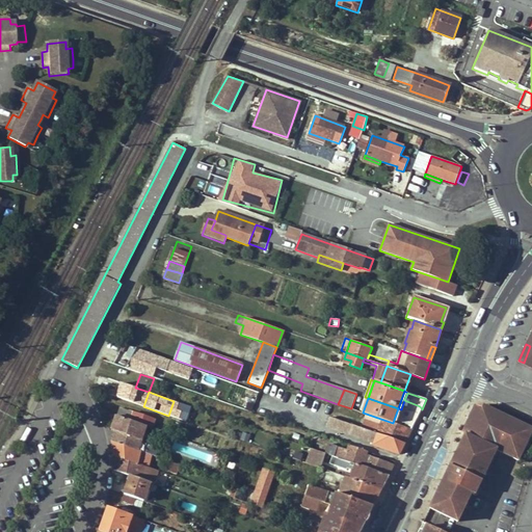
[(464,433),(450,464),(455,468),(448,481),(443,479),(429,507),(457,521),(471,493),(474,495),(496,449),(519,459),(531,431),(531,427),(484,404),(482,408),(478,406),(475,413),(472,411),(468,420),(475,423),(469,434),(464,433)]
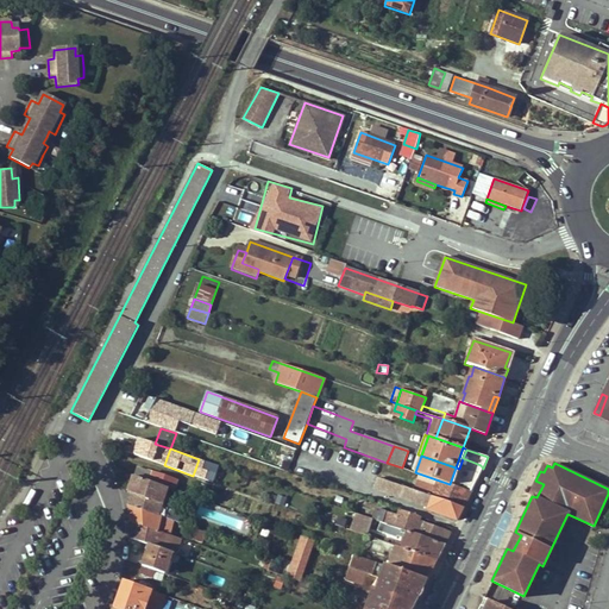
[(155,473),(138,468),(135,477),(151,483),(155,473)]
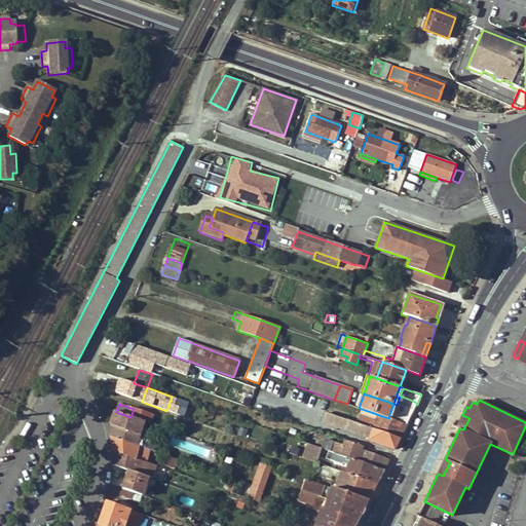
[(397,405),(393,404),(388,418),(391,420),(397,405)]
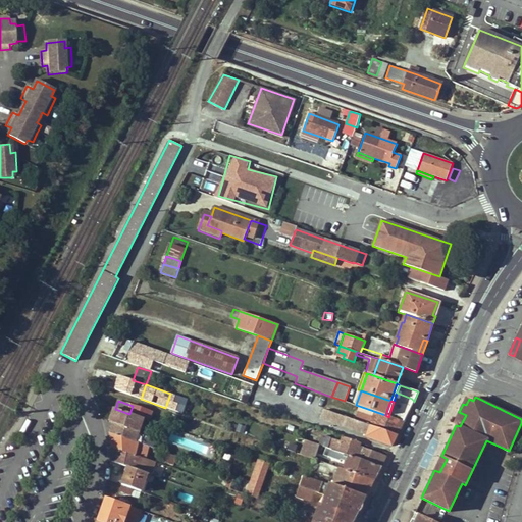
[(400,430),(404,422),(388,417),(385,415),(359,406),(357,413),(373,418),(370,426),(397,435),(400,430)]
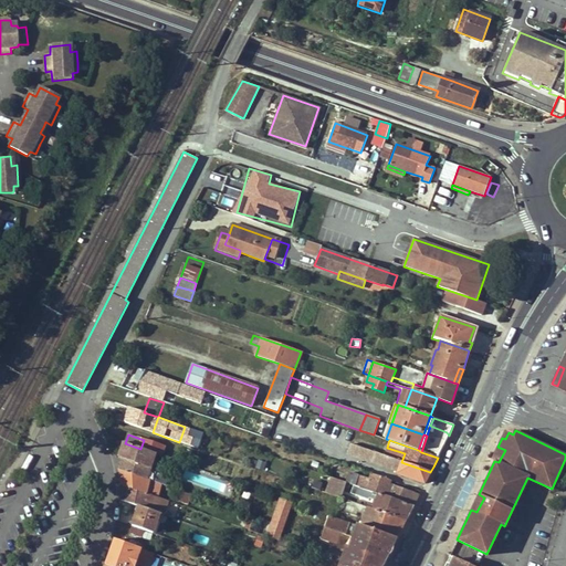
[(122,459),(119,470),(147,480),(149,480),(154,482),(156,482),(161,485),(167,486),(169,481),(150,469),(156,454),(140,449),(125,443),(124,443),(119,458),(122,459)]
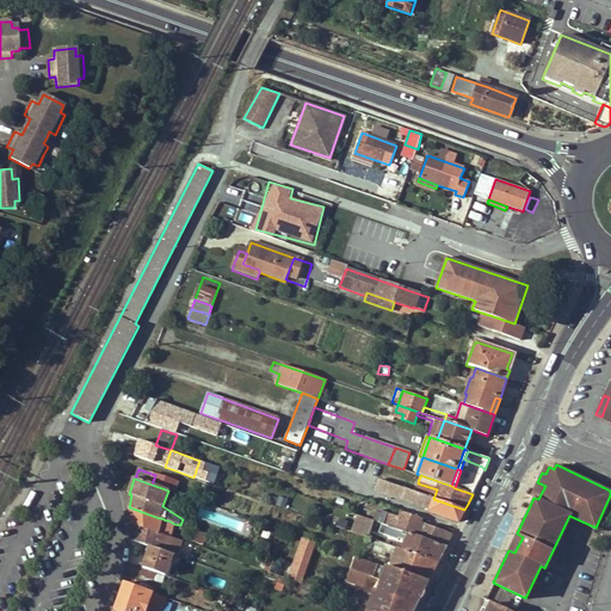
[(433,499),(380,480),(376,489),(402,499),(402,500),(430,510),(430,512),(458,523),(464,510),(433,499)]
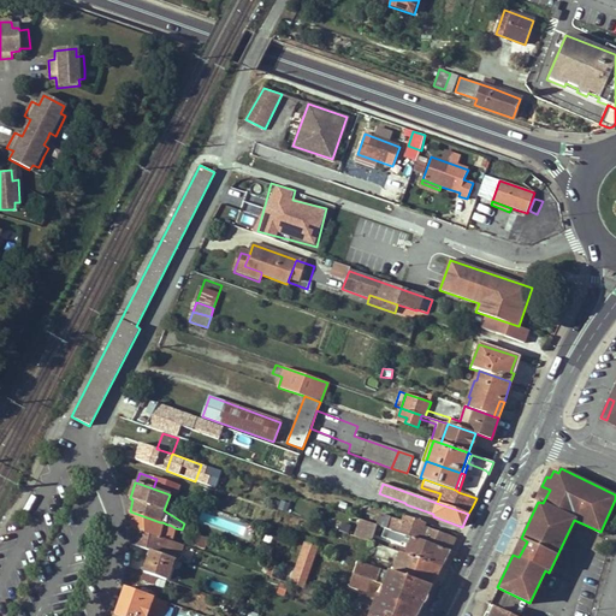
[(404,516),(421,522),(425,514),(402,505),(398,514),(404,516)]
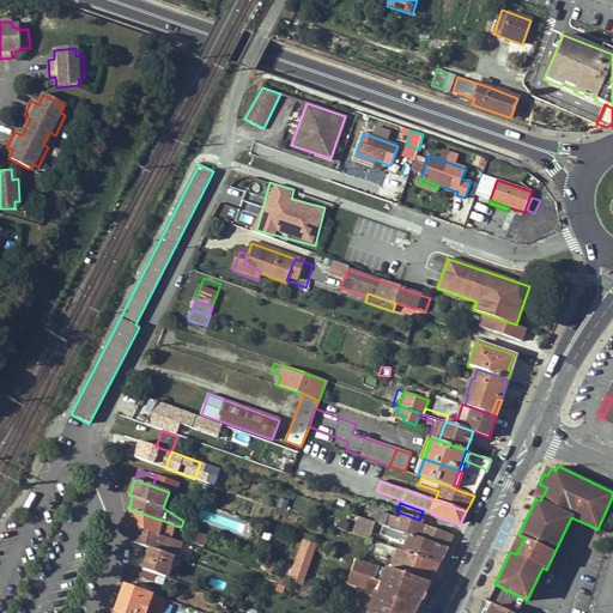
[(199,505),(195,521),(244,533),(248,517),(199,505)]
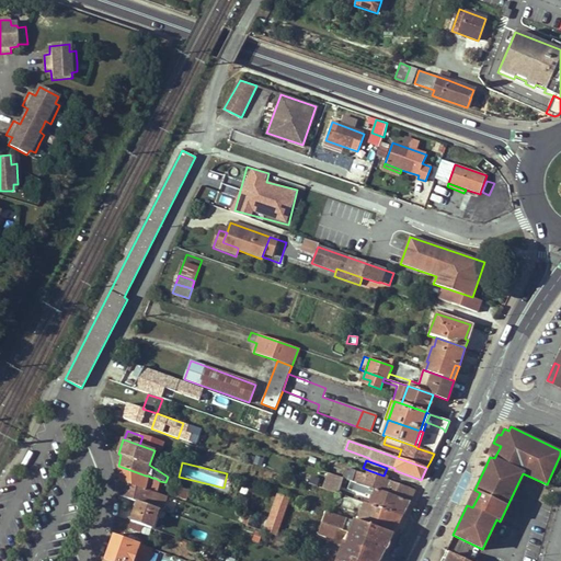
[(152,478),(148,476),(146,476),(118,466),(117,465),(119,481),(145,490),(151,492),(153,493),(157,494),(160,481),(155,478),(152,478)]
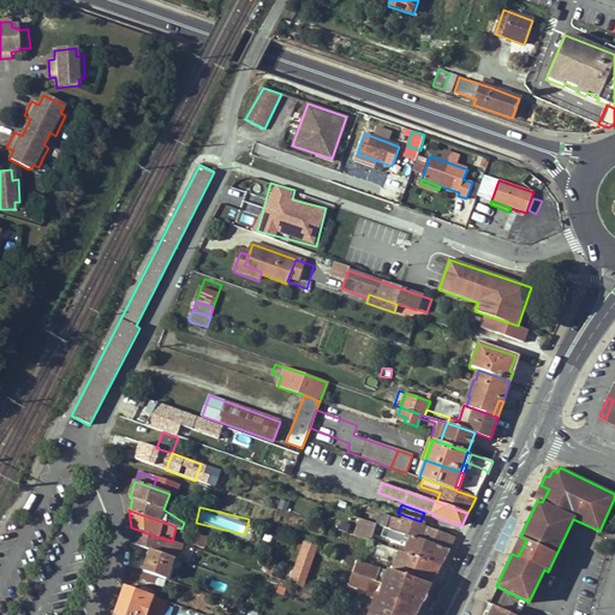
[(455,538),(423,526),(424,523),(421,521),(404,515),(401,521),(381,514),(376,525),(377,525),(384,527),(449,550),(452,545),(455,538)]
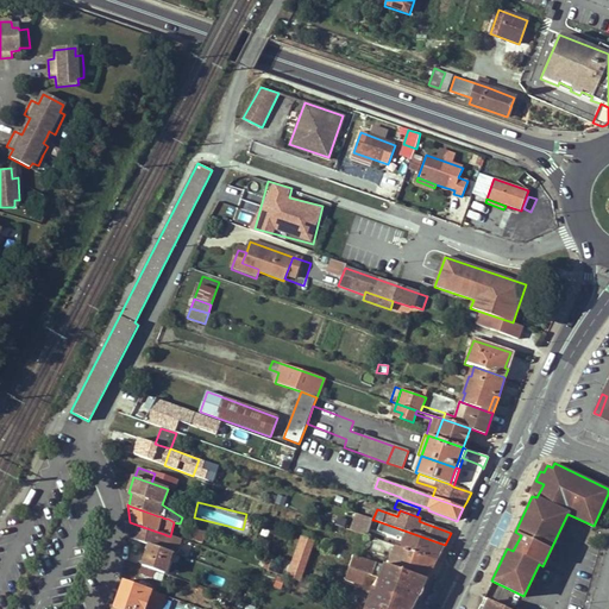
[(346,529),(368,537),(374,520),(372,520),(352,513),(346,529)]
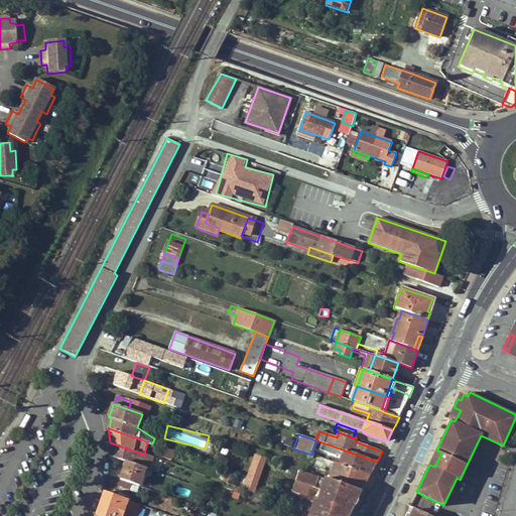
[(127,462),(136,465),(141,454),(139,453),(133,450),(110,442),(111,448),(111,456),(127,462)]
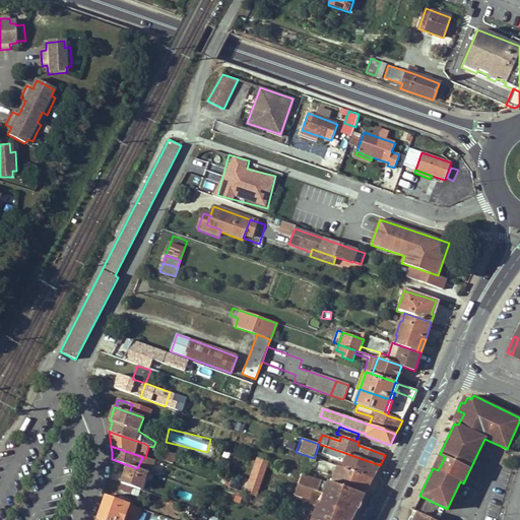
[(376,474),(380,465),(325,446),(323,453),(338,459),(339,457),(346,460),(343,468),(373,479),(376,474)]
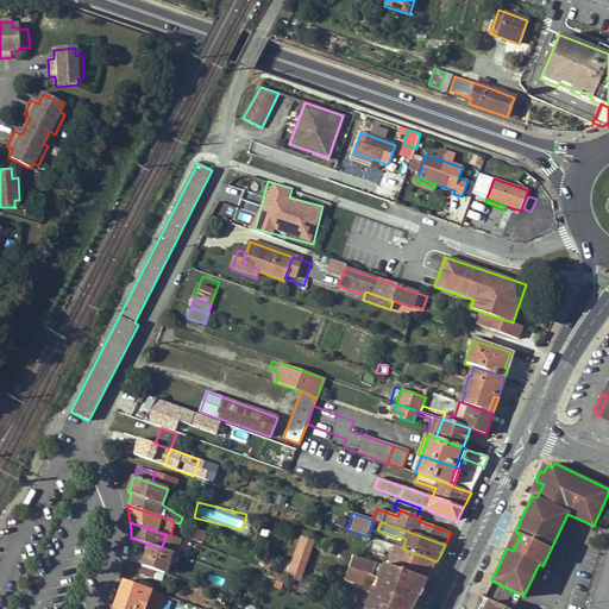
[(193,540),(202,544),(206,533),(196,529),(193,540)]
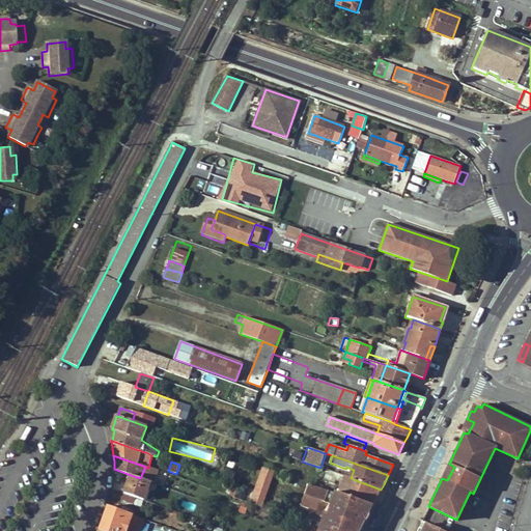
[(447,480),(454,467),(449,464),(442,478),(447,480)]
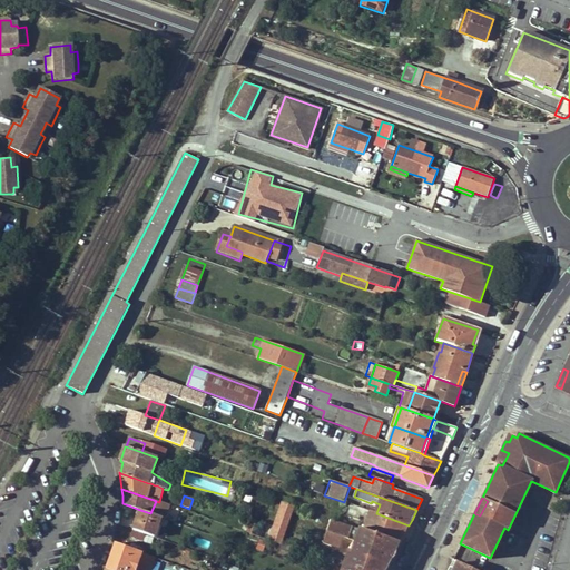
[(295,507),(285,502),(282,513),(292,517),(295,507)]
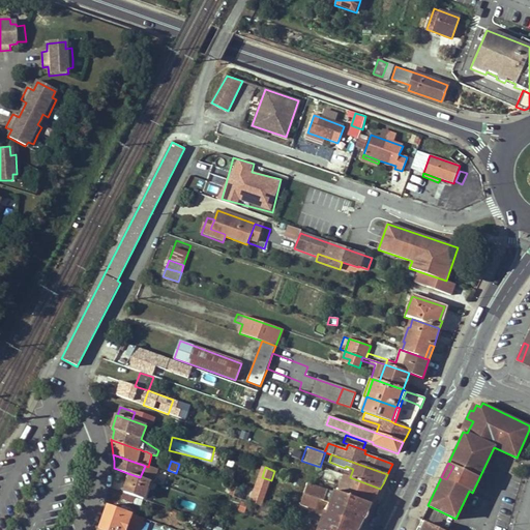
[(350,477),(327,469),(323,478),(334,482),(335,479),(343,481),(339,494),(372,505),(375,499),(380,489),(350,477)]
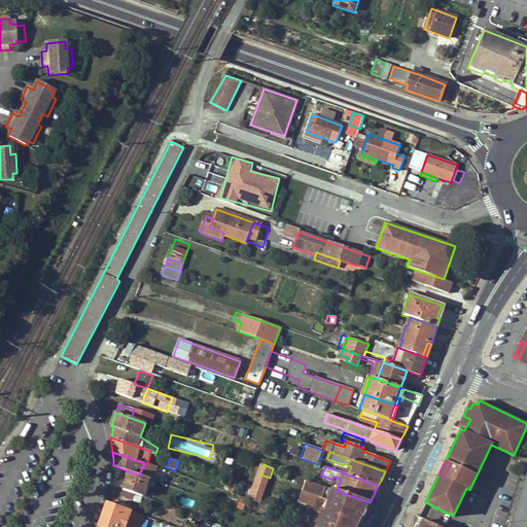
[(135,494),(143,496),(149,479),(139,475),(130,471),(124,490),(135,494)]
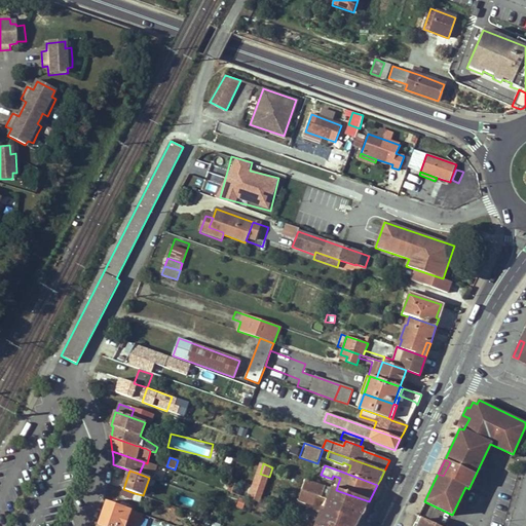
[(326,486),(322,497),(329,500),(333,489),(326,486)]
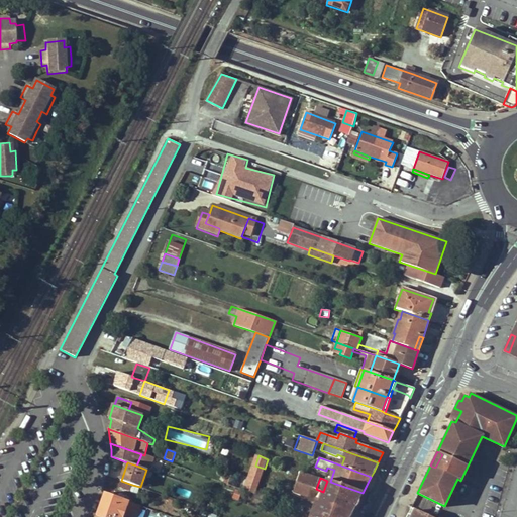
[(132,485),(121,481),(118,488),(130,492),(132,485)]
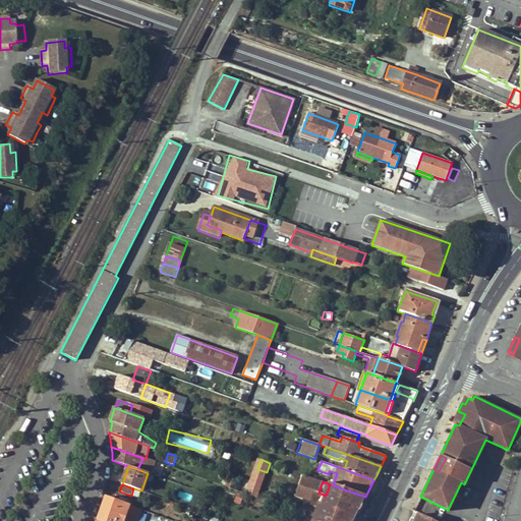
[(251,484),(248,495),(257,497),(261,487),(251,484)]
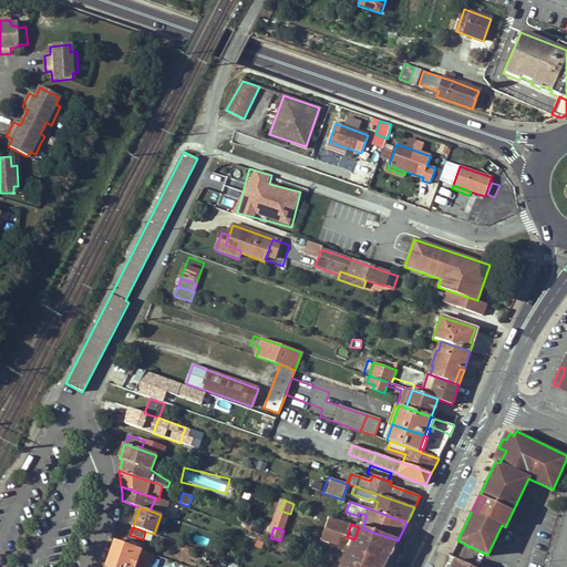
[(391,554),(398,540),(362,528),(359,527),(354,539),(350,550),(387,563),(391,554)]
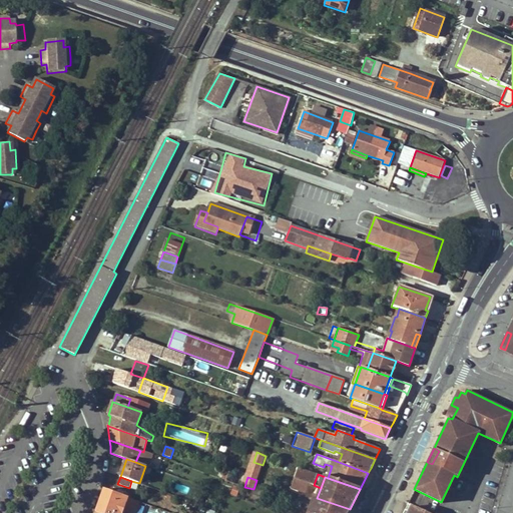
[(175,483),(173,489),(187,494),(189,487),(175,483)]
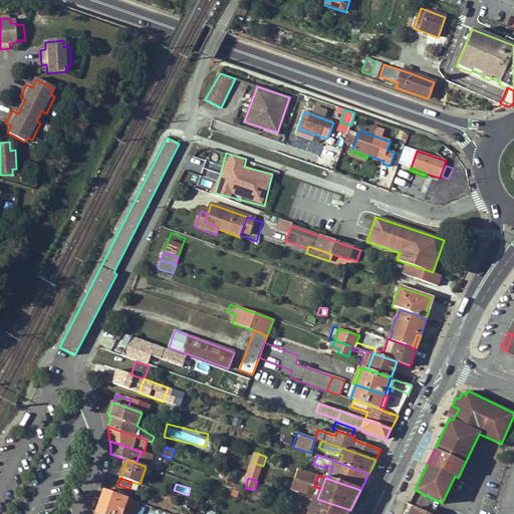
[(140,503),(104,490),(92,513),(96,513),(95,513),(121,513),(122,512),(126,513),(131,513),(137,511),(140,503)]
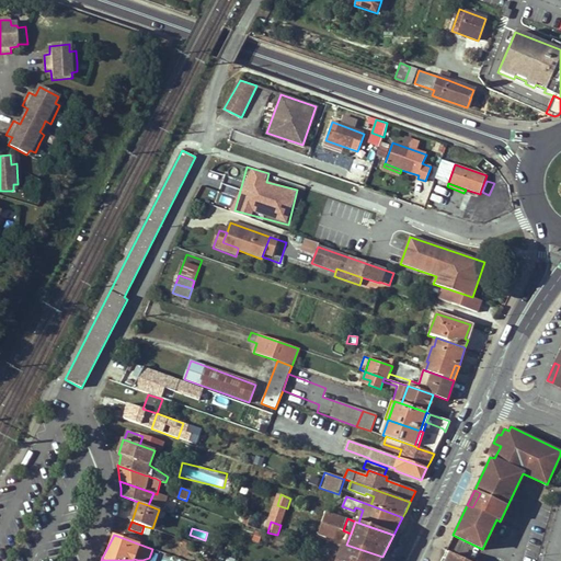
[(346,545),(330,539),(328,546),(341,551),(338,560),(324,556),(322,560),(380,560),(382,557),(346,545)]
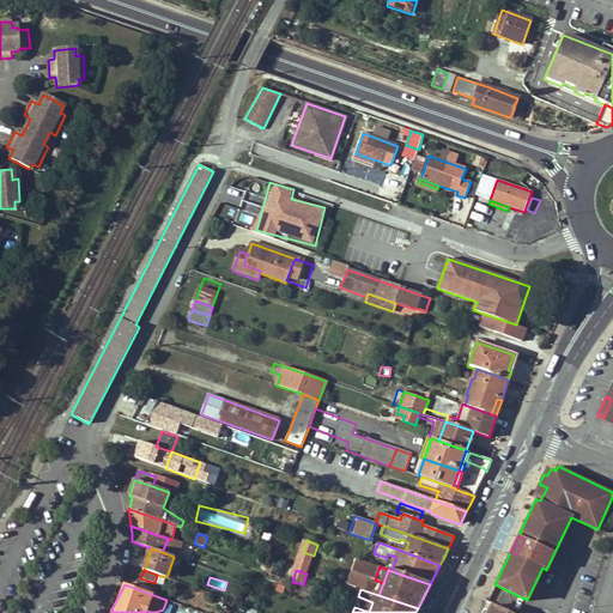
[(510,612),(490,602),(486,612),(480,608),(477,612),(510,612)]
